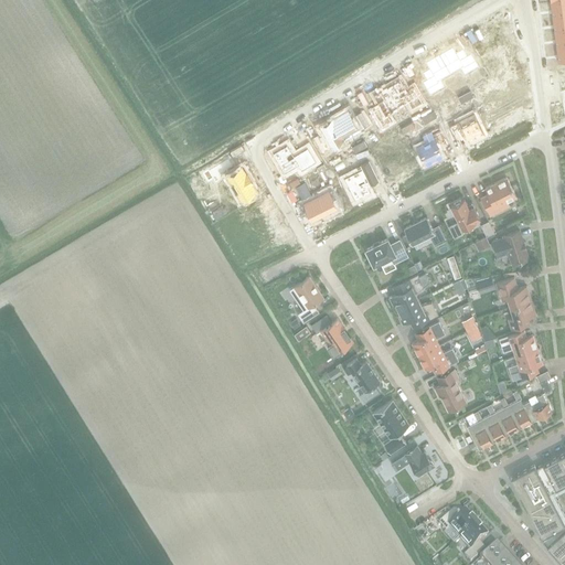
[(564,0),(557,0),(550,1),(552,17),(564,14),(564,0)]
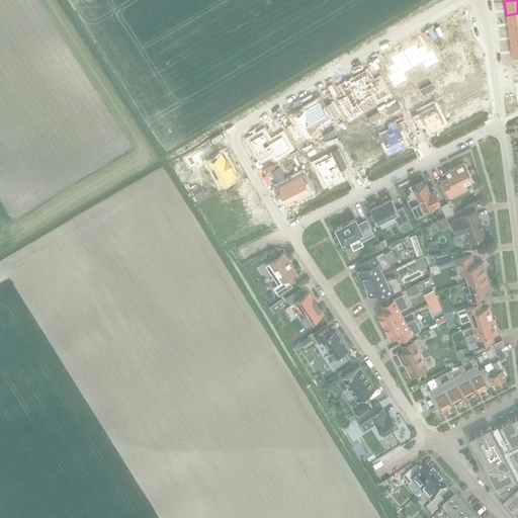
[(517,13),(506,15),(508,28),(517,26),(517,13)]
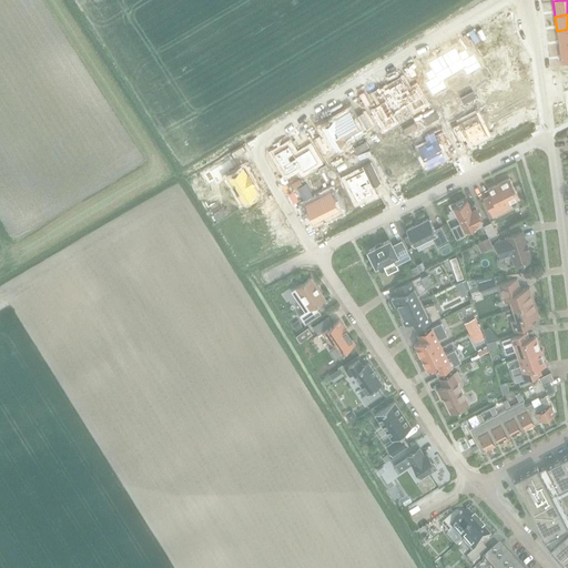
[(488,37),(477,42),(487,59),(513,44),(499,21),(484,30),(488,37)]
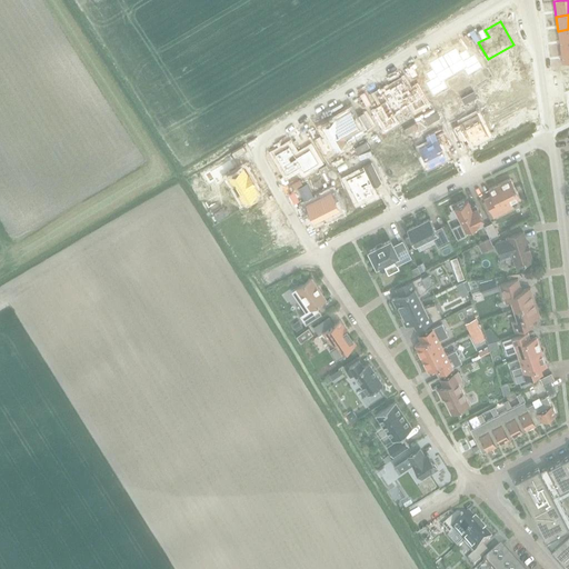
[(568,29),(558,31),(560,47),(568,45),(568,29)]
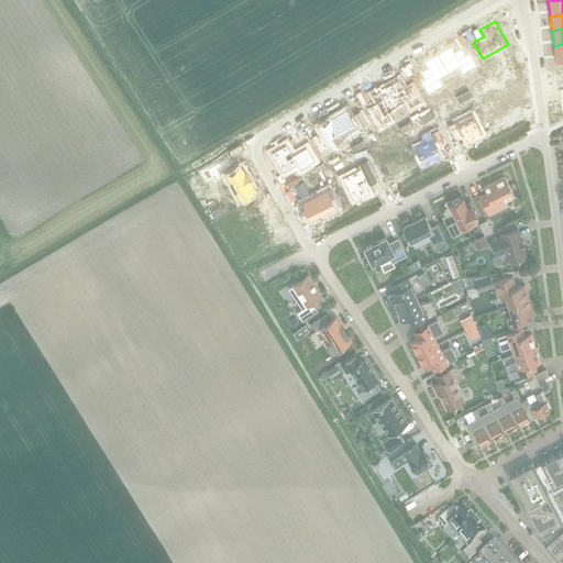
[(449,74),(459,68),(463,75),(476,66),(468,53),(465,56),(461,48),(454,53),(451,47),(438,55),(449,74)]
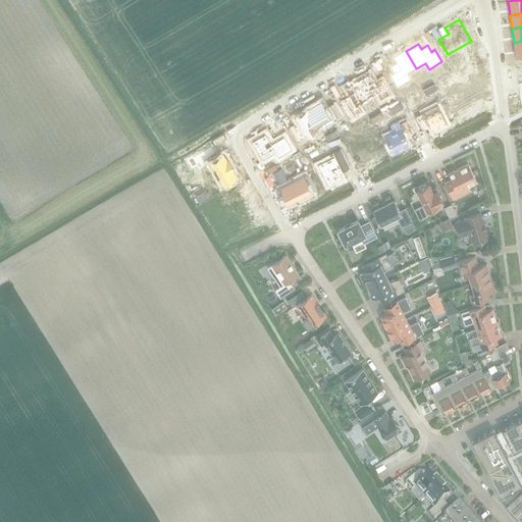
[(390,75),(398,88),(410,81),(407,74),(416,68),(406,51),(394,58),(397,63),(390,67),(394,73),(390,75)]
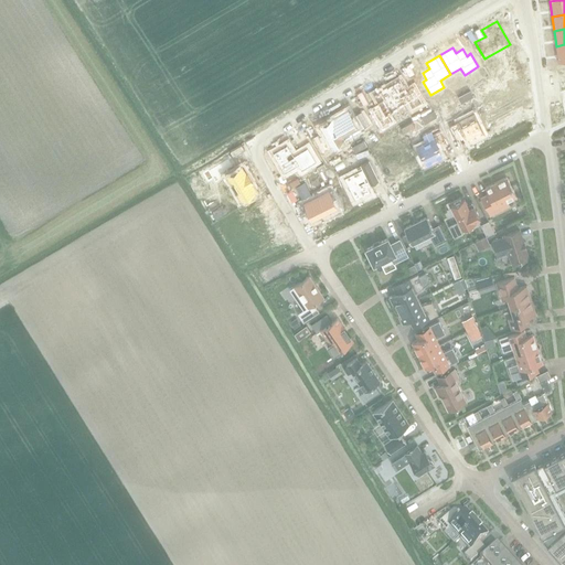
[(482,70),(477,73),(482,82),(488,78),(482,70)]
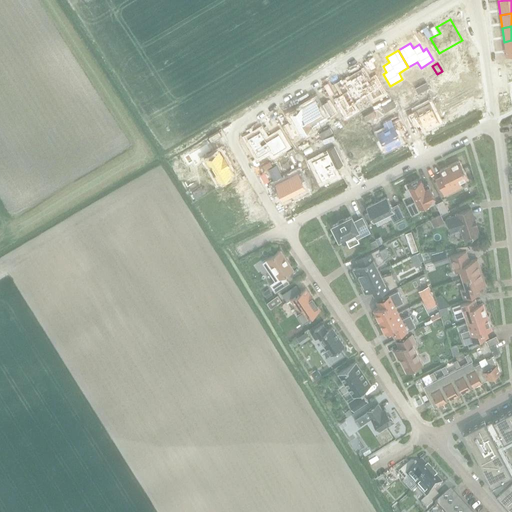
[(363,71),(351,78),(360,95),(368,91),(373,99),(383,93),(374,78),(369,82),(363,71)]
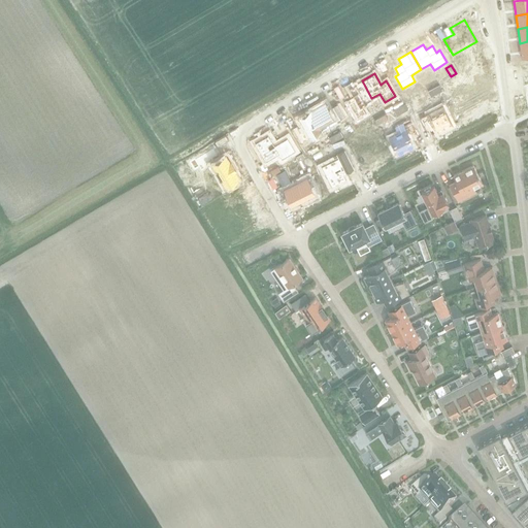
[(355,98),(348,102),(356,118),(365,112),(361,105),(372,99),(371,98),(362,80),(361,79),(349,87),(355,98)]
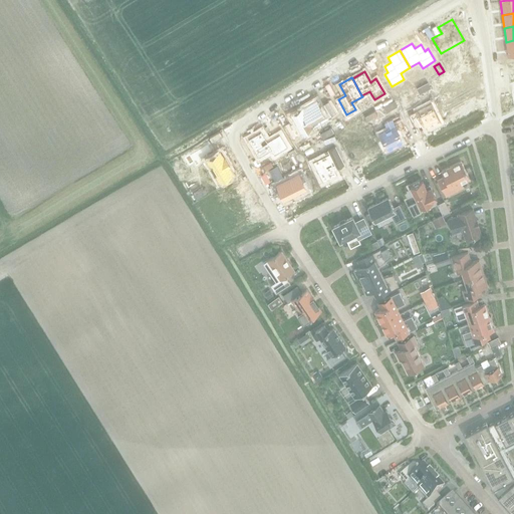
[(447,94),(446,95),(454,111),(478,99),(470,83),(454,91),(451,84),(444,88),(447,94)]
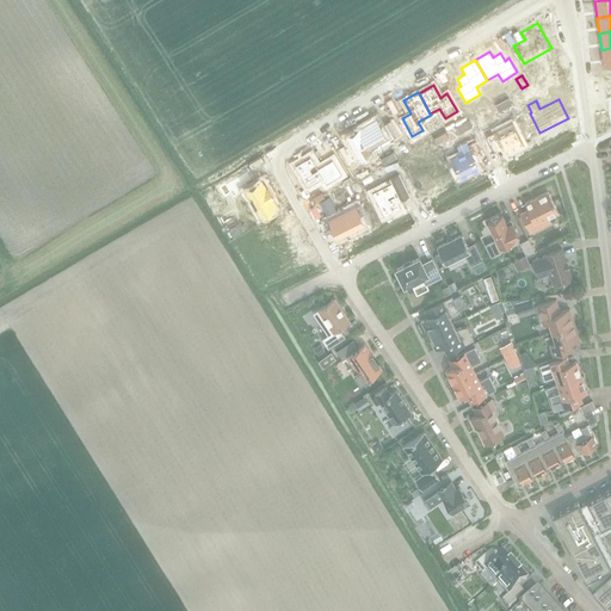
[(376,117),(360,127),(374,148),(400,133),(392,118),(380,124),(376,117)]
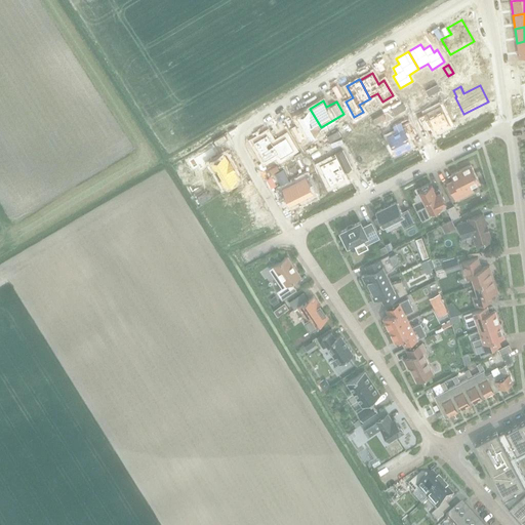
[(440,104),(417,116),(425,129),(433,125),(436,131),(450,124),(440,104)]
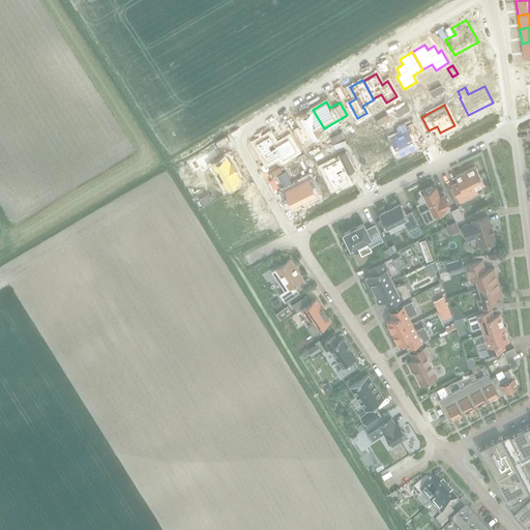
[(303,123),(294,128),(302,142),(324,128),(313,110),(299,117),(303,123)]
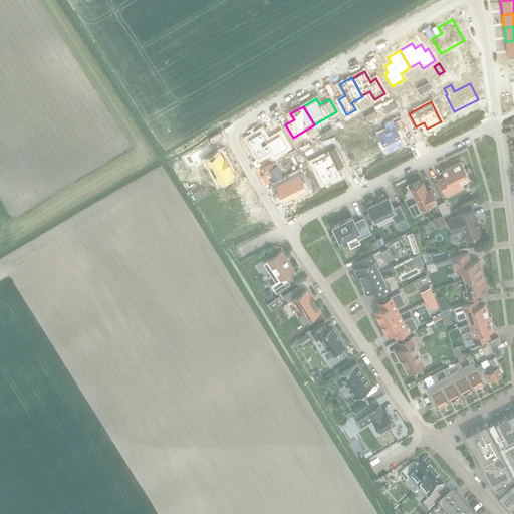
[(388,127),(379,132),(388,148),(404,140),(401,134),(408,131),(400,114),(384,121),(388,127)]
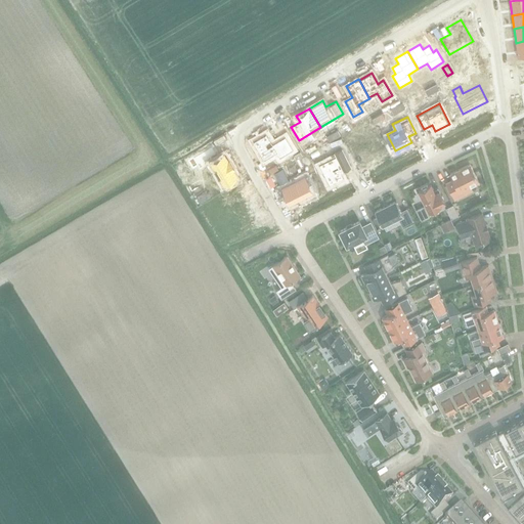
[(266,133),(253,141),(264,159),(276,151),(279,157),(292,148),(285,136),(272,143),(266,133)]
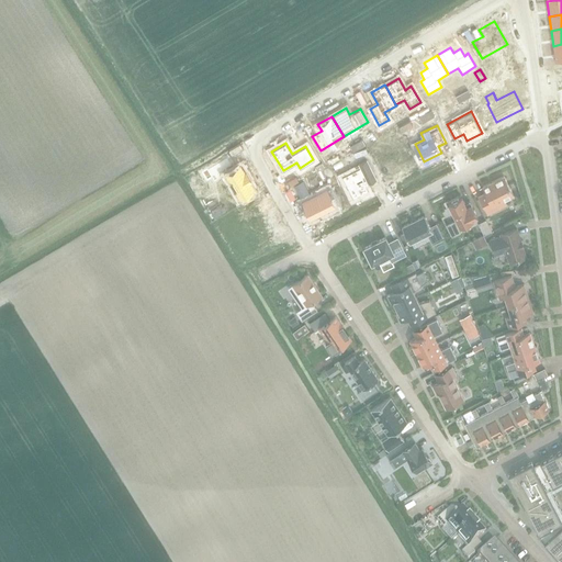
[(377,152),(369,156),(379,177),(390,171),(393,177),(408,169),(398,149),(381,159),(377,152)]
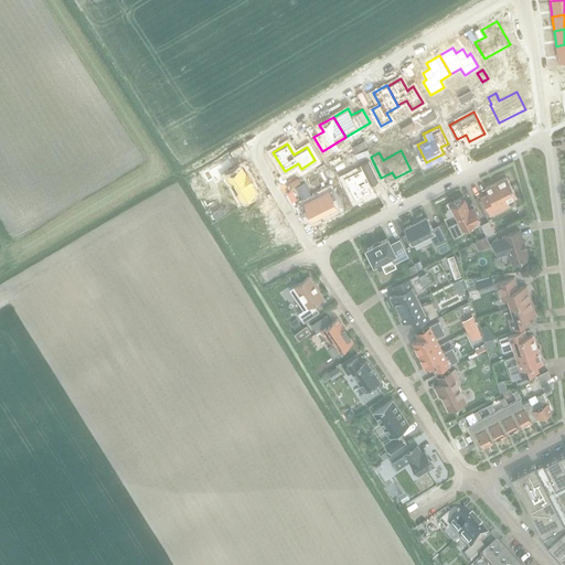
[(228,158),(202,173),(210,185),(227,176),(241,199),(256,189),(252,182),(253,181),(247,172),(246,173),(242,166),(234,170),(232,166),(233,166),(228,158)]
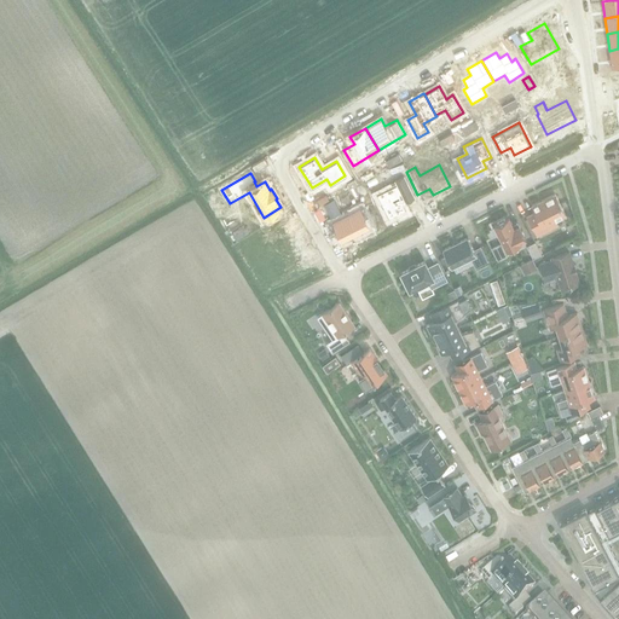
[(397,184),(376,194),(388,218),(406,209),(403,202),(415,196),(404,174),(395,179),(397,184)]
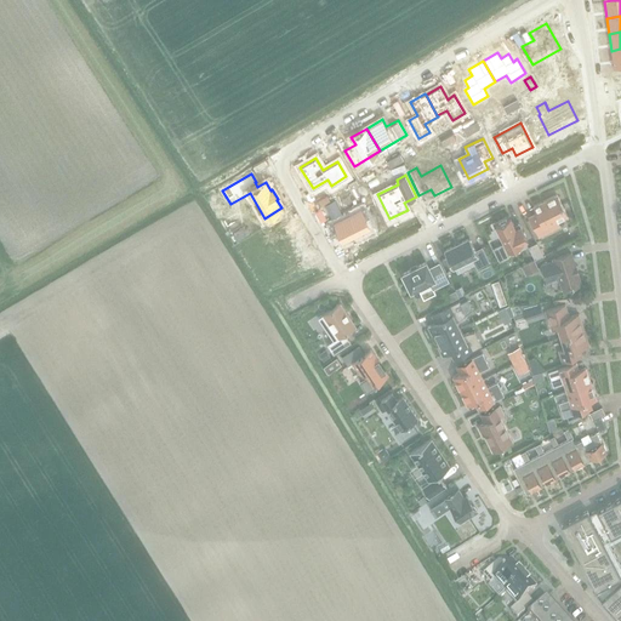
[(529,216),(539,235),(552,229),(550,223),(567,215),(557,194),(534,206),(536,212),(529,216)]
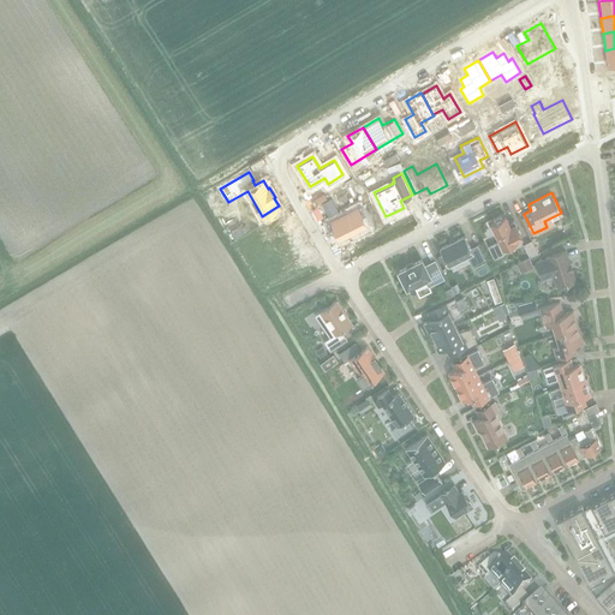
[(322,202),(329,215),(339,210),(332,197),(322,202)]
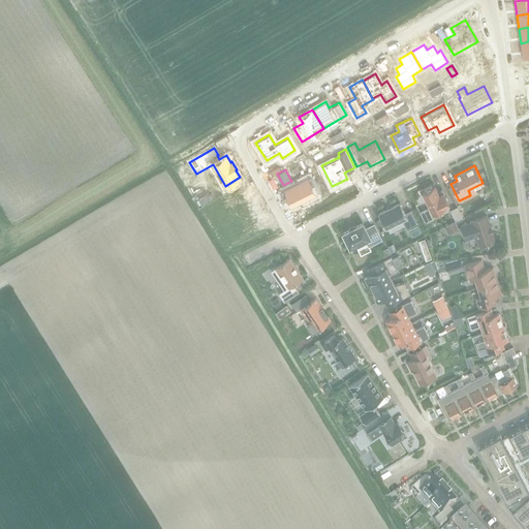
[(284,189),(292,206),(315,194),(307,178),(284,189)]
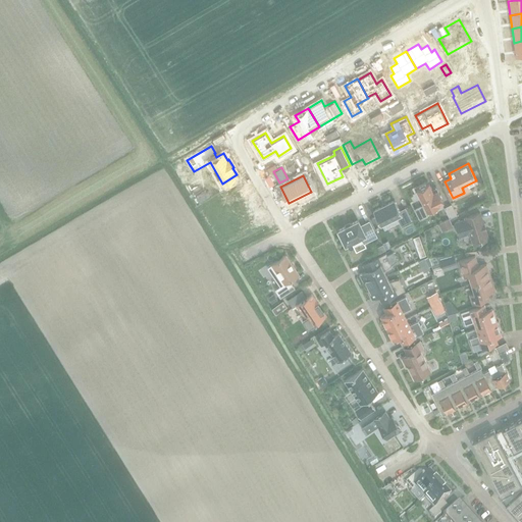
[(438,203),(442,201),(437,190),(433,192),(428,183),(416,189),(423,204),(421,205),(414,208),(419,219),(427,216),(424,209),(425,208),(426,210),(438,204),(438,203)]
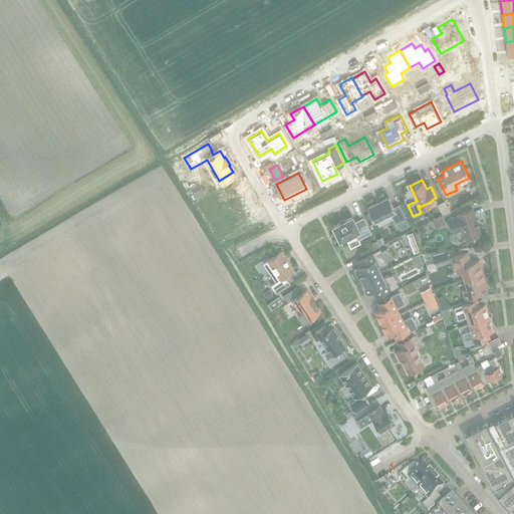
[(399,204),(393,207),(389,197),(380,201),(374,203),(374,204),(366,208),(374,222),(391,214),(395,222),(405,216),(399,204)]
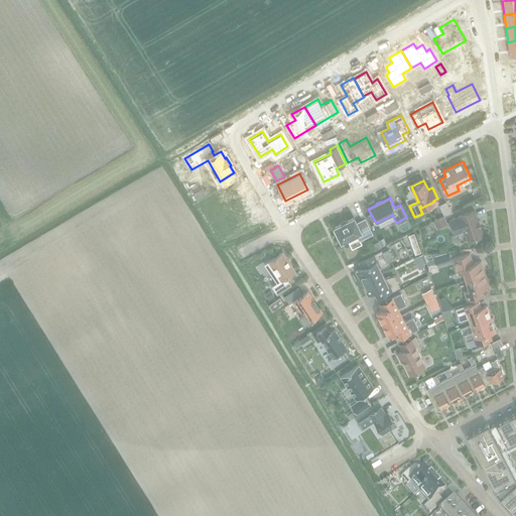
[(443,216),(450,212),(445,201),(438,205),(443,216)]
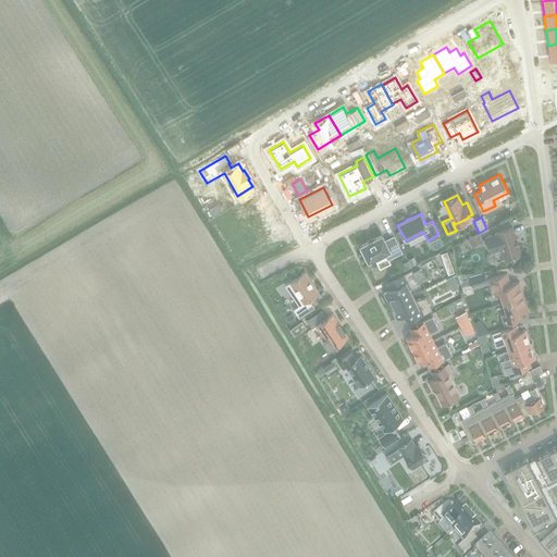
[(516,238),(512,226),(495,232),(496,234),(485,237),(491,251),(500,248),(505,259),(521,254),(518,244),(516,238)]
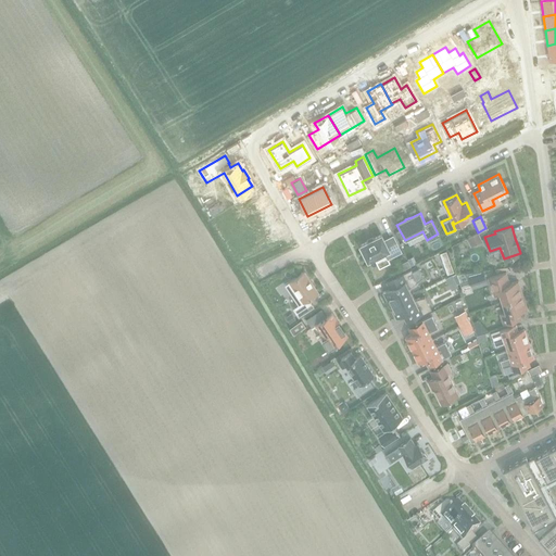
[(467,238),(470,247),(482,241),(478,232),(467,238)]
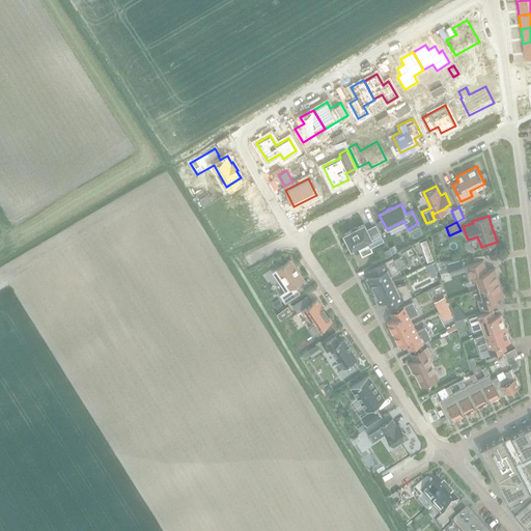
[(364,224),(343,233),(351,248),(367,241),(369,246),(383,240),(374,225),(366,229),(364,224)]
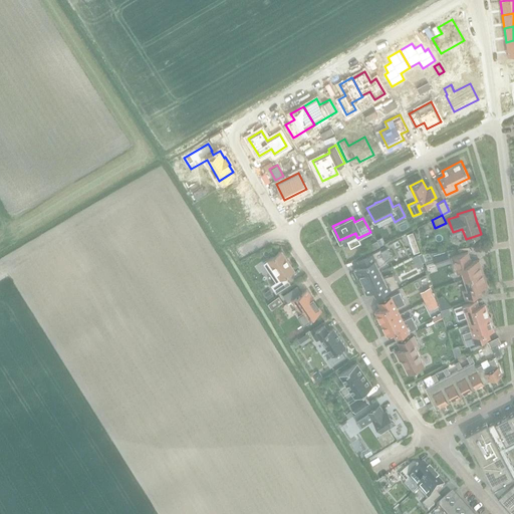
[(407,234),(414,253),(419,251),(413,232),(407,234)]
